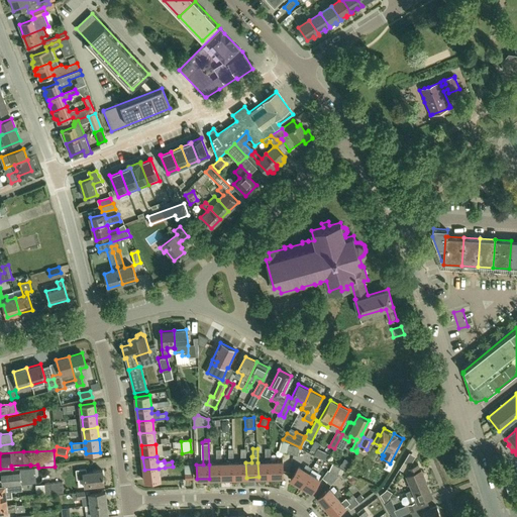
[(344,459),(340,468),(345,471),(349,462),(344,459)]
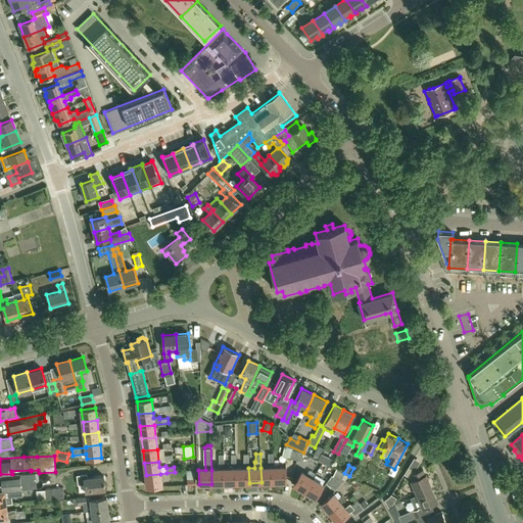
[(287,481),(286,470),(286,467),(274,468),(274,482),(287,481)]
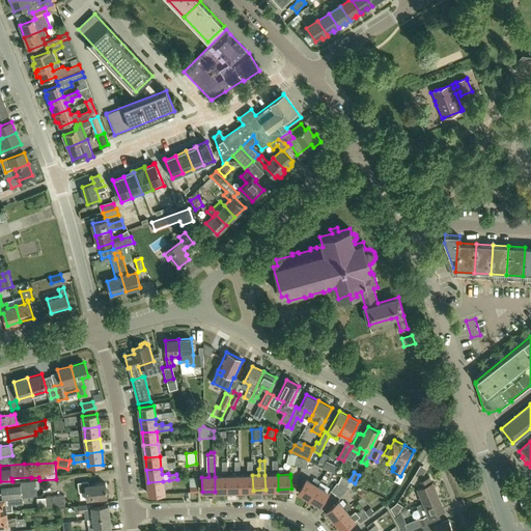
[(439,497),(432,482),(429,477),(421,480),(419,476),(415,474),(411,481),(417,485),(424,503),(439,497)]
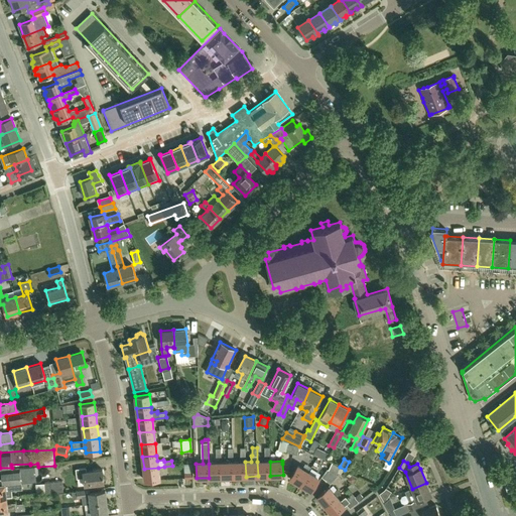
[(246,477),(245,462),(233,463),(234,477),(246,477)]
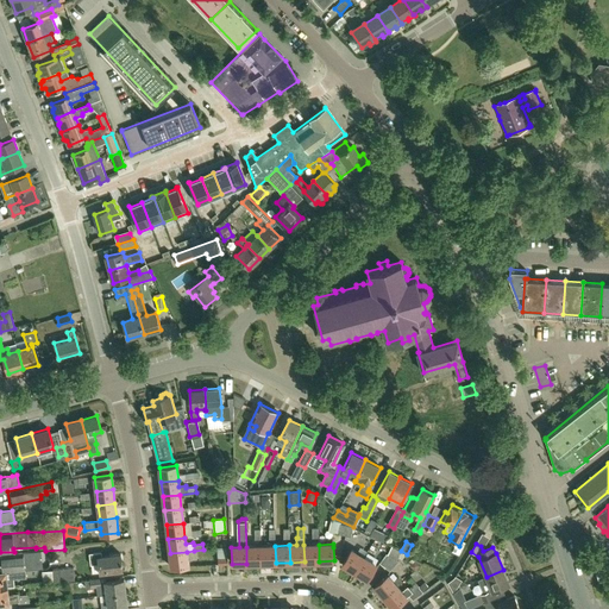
[(319,562),(319,545),(303,545),(305,562),(319,562)]
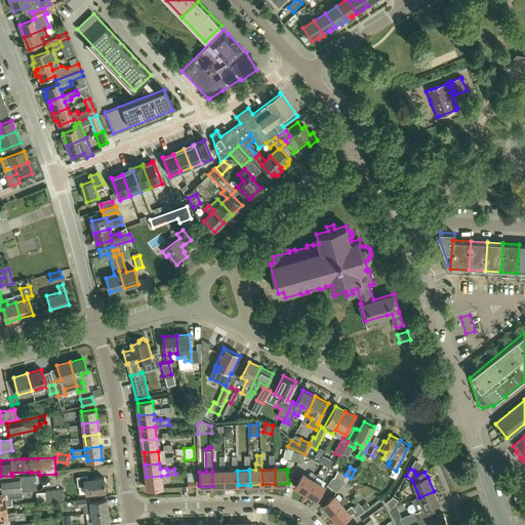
[(225,485),(225,471),(212,472),(212,486),(225,485)]
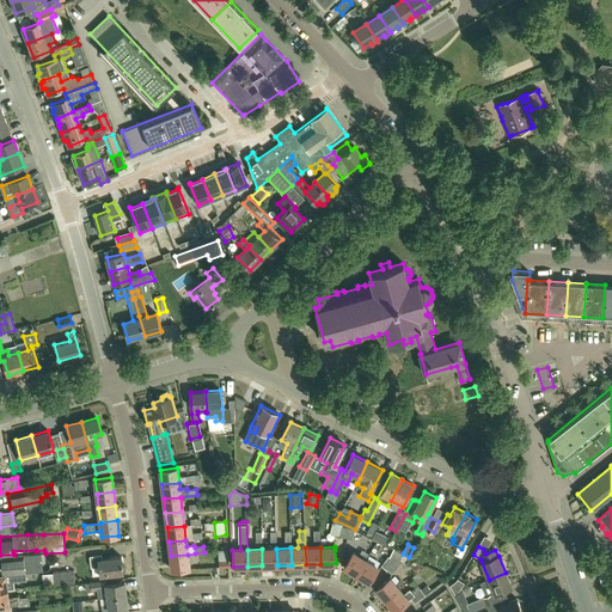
[(262,565),(277,565),(276,549),(262,549),(262,565)]
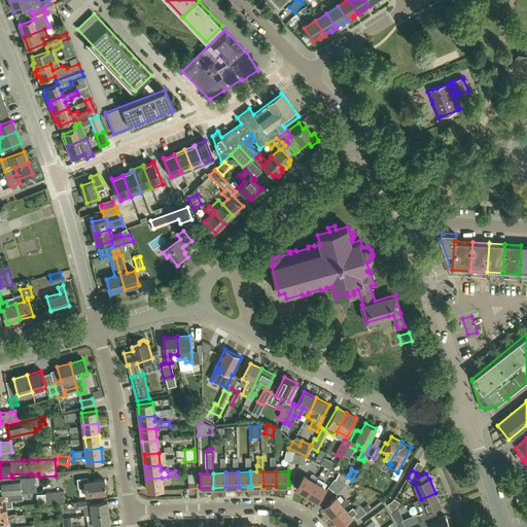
[(296,488),(307,495),(315,482),(304,476),(296,488)]
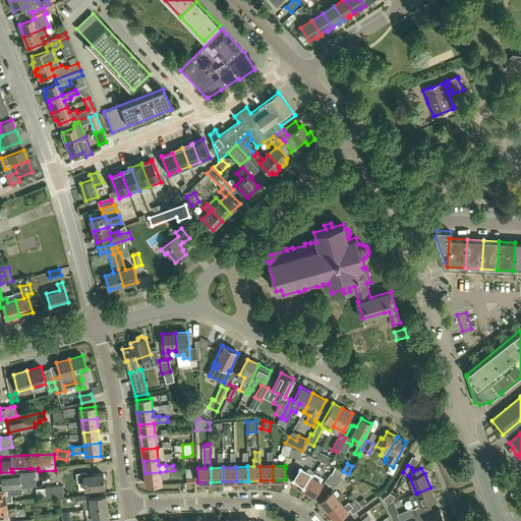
[(37,486),(36,471),(20,472),(12,473),(12,472),(0,472),(0,488),(8,488),(8,489),(21,488),(37,486)]
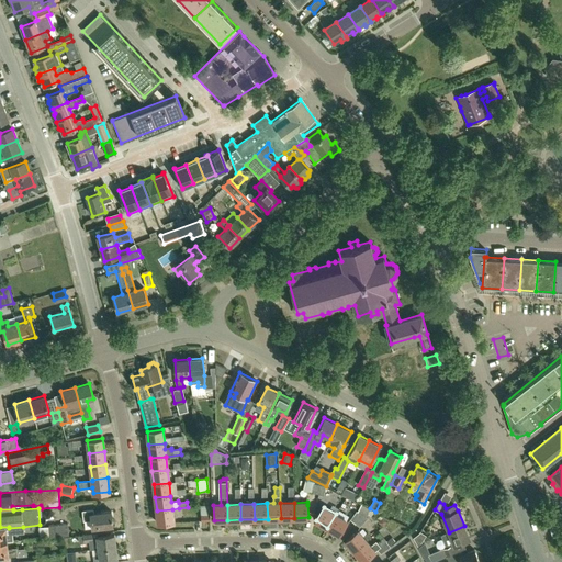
[(91,520),(92,528),(113,526),(112,512),(94,514),(93,509),(82,510),(83,521),(91,520)]
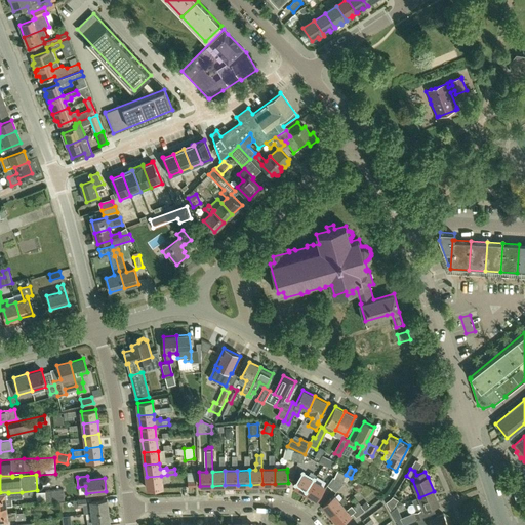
[(162,488),(161,476),(147,477),(148,490),(162,488)]
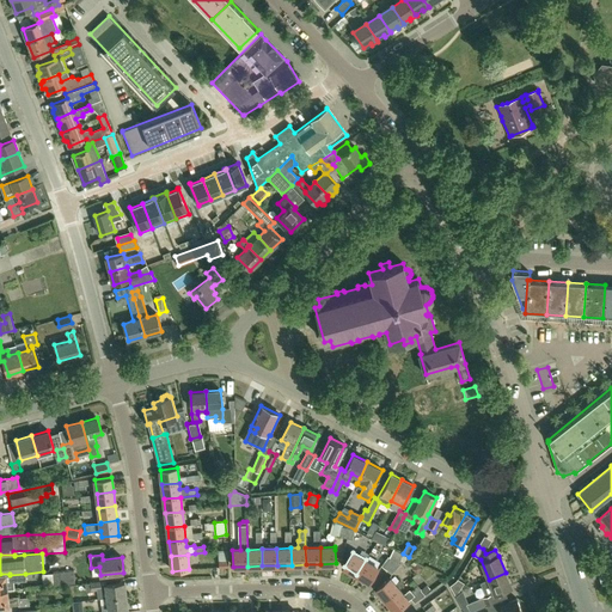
[(386,569),(395,560),(390,557),(389,557),(381,565),(386,569)]
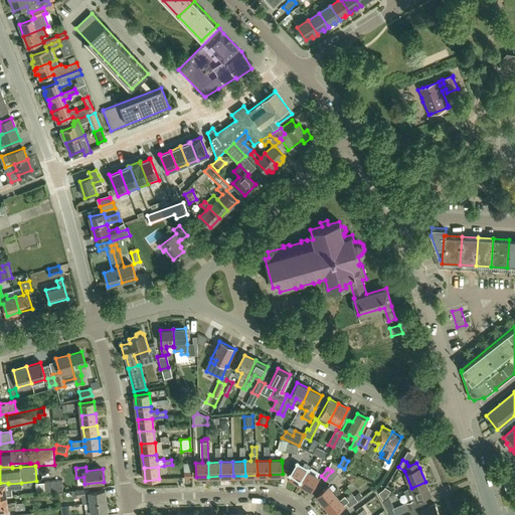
[(300,484),(310,490),(318,478),(308,471),(300,484)]
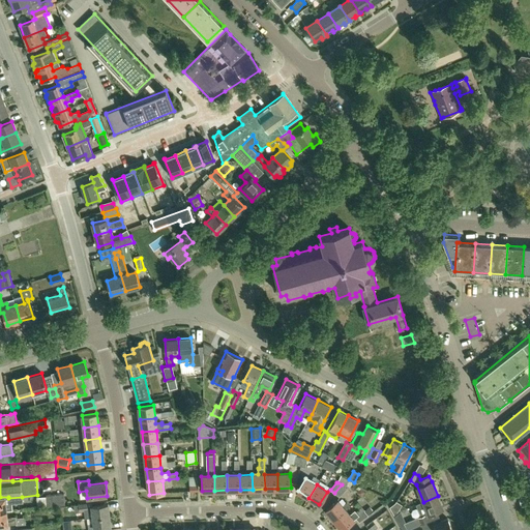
[(346,487),(342,484),(334,493),(340,497),(347,488),(346,487)]
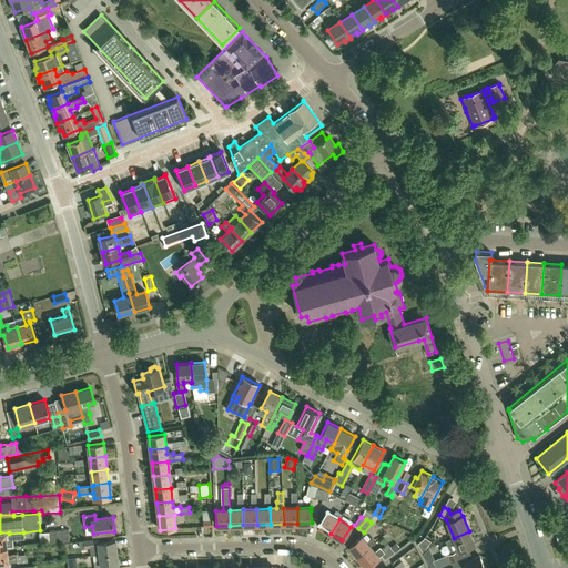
[(41,545),(50,544),(70,541),(69,529),(49,531),(49,533),(39,534),(41,545)]
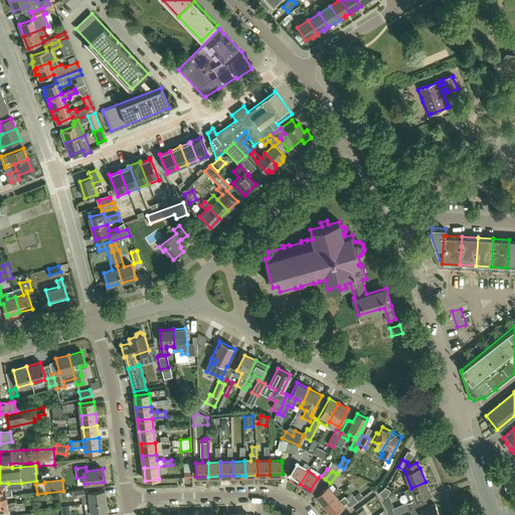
[(403,491),(408,502),(406,503),(409,510),(416,507),(414,501),(431,494),(425,482),(411,488),(403,491)]
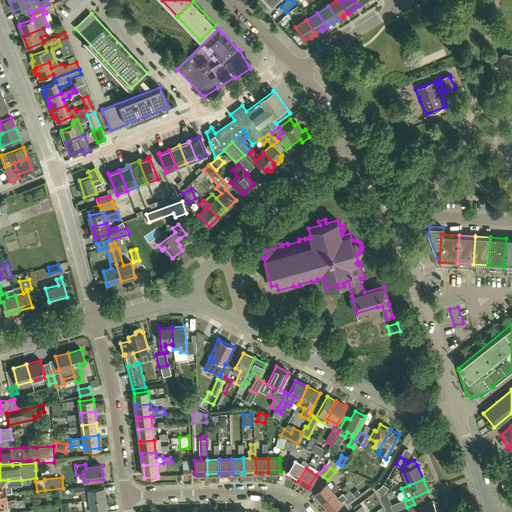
[(0,494),(6,493),(5,487),(21,485),(21,480),(8,481),(8,480),(0,480),(0,494)]
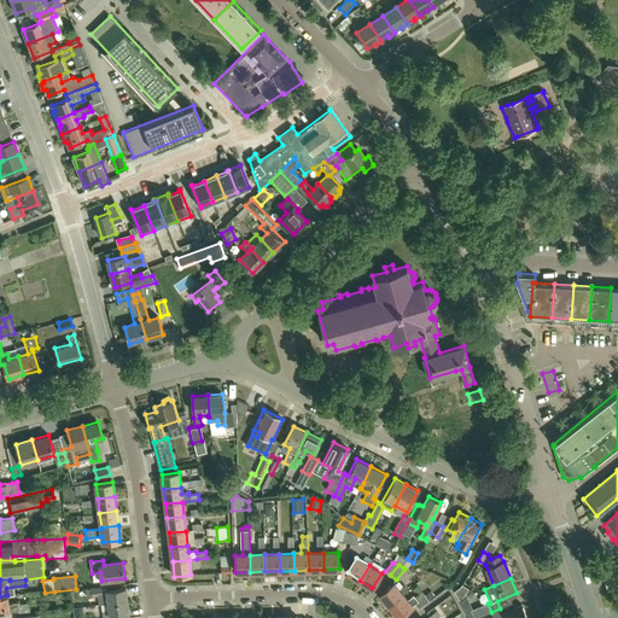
[(614,587),(612,579),(605,582),(607,592),(616,589),(614,587)]
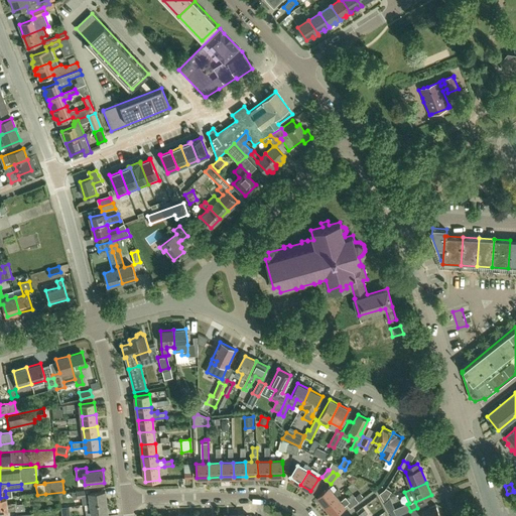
[(317,496),(326,506),(337,497),(337,496),(341,493),(338,489),(333,493),(329,487),(317,496)]
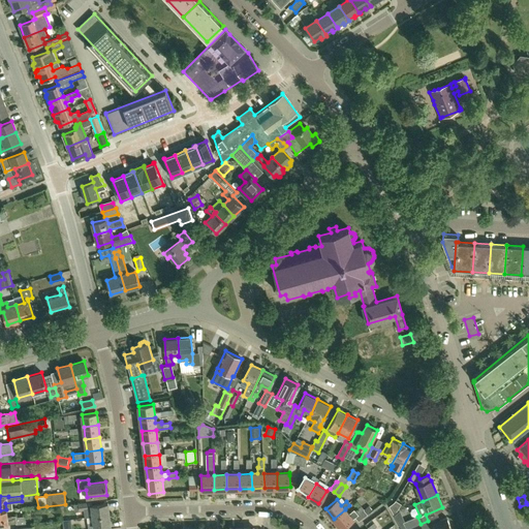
[(397,511),(401,505),(401,504),(396,501),(395,502),(390,506),(395,516),(397,511)]
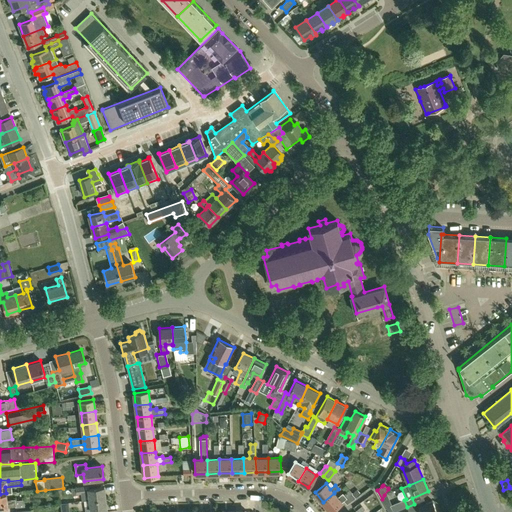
[(85,493),(84,486),(76,487),(77,494),(85,493)]
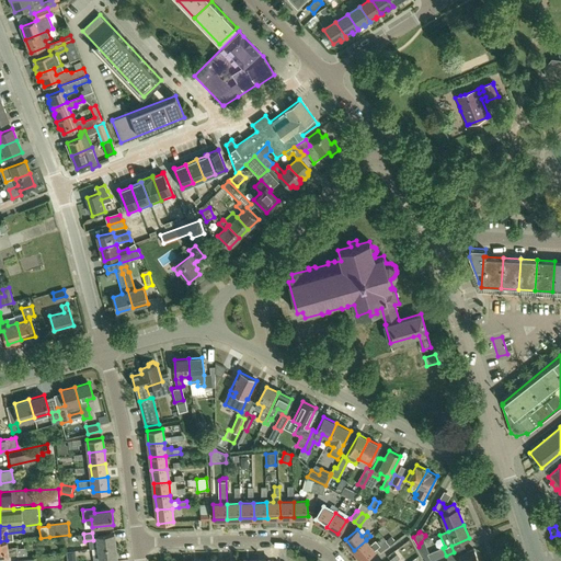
[(115,546),(114,534),(96,536),(98,548),(115,546)]
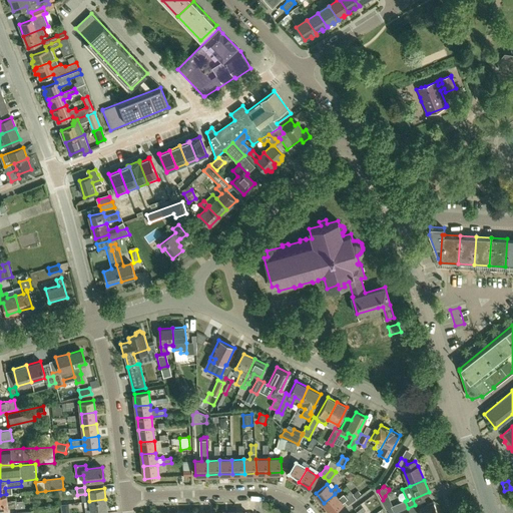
[(358,491),(353,495),(356,499),(361,495),(358,491)]
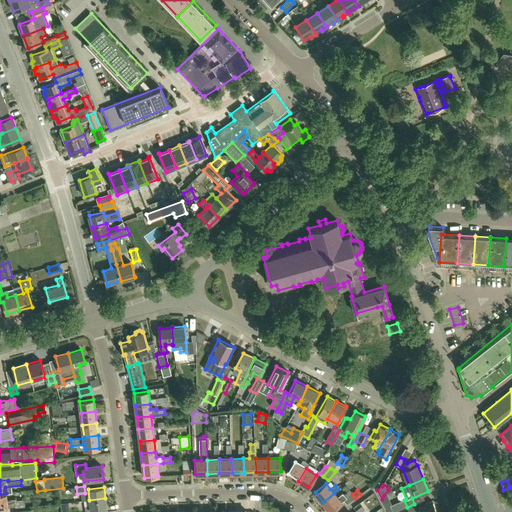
[(391,499),(401,494),(400,490),(389,495),(391,499)]
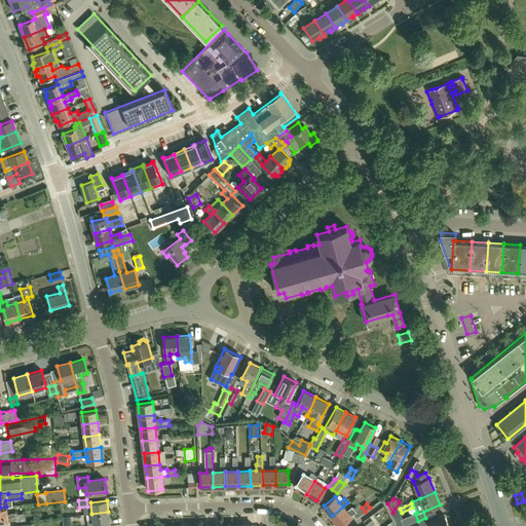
[(15,520),(15,513),(6,514),(6,506),(0,508),(0,521),(7,521),(7,520),(15,520)]
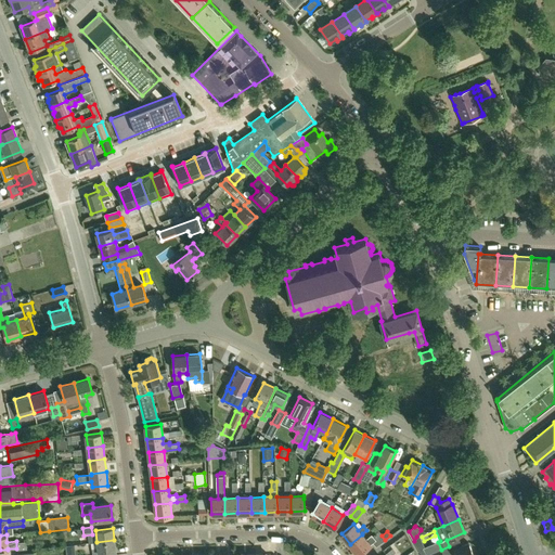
[(350,544),(359,554),(371,544),(373,542),(376,546),(385,540),(382,536),(375,540),(371,534),(365,539),(362,534),(350,544)]
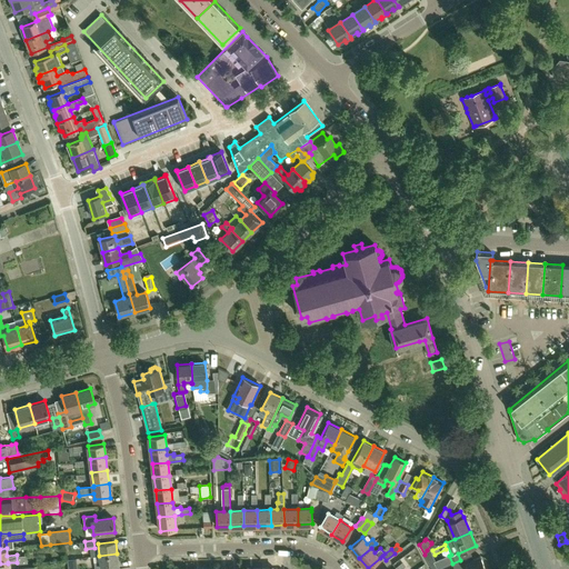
[(119,566),(117,553),(99,556),(101,568),(119,566)]
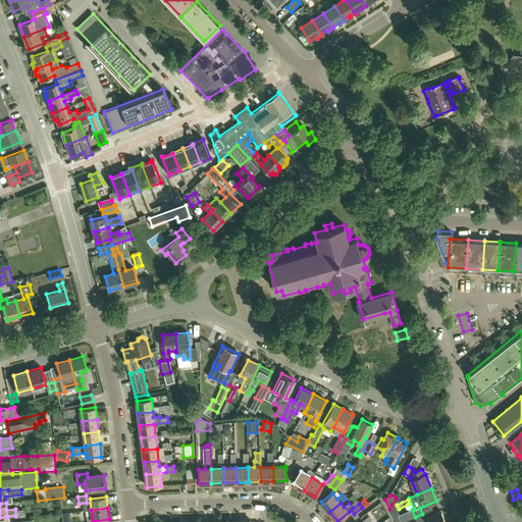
[(415,517),(412,510),(397,517),(399,521),(403,521),(414,517),(415,517)]
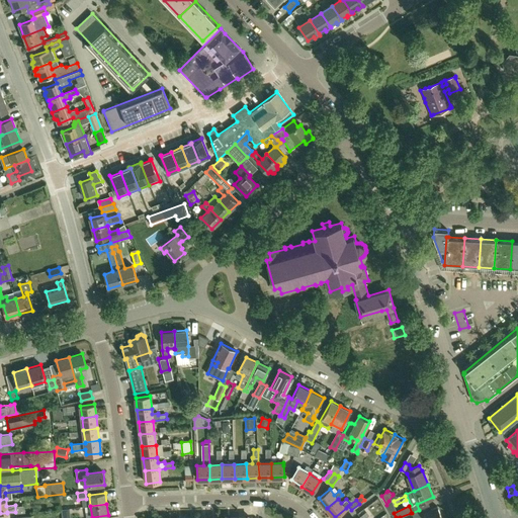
[(437,507),(413,517),(411,513),(400,517),(441,517),(442,517),(437,507)]
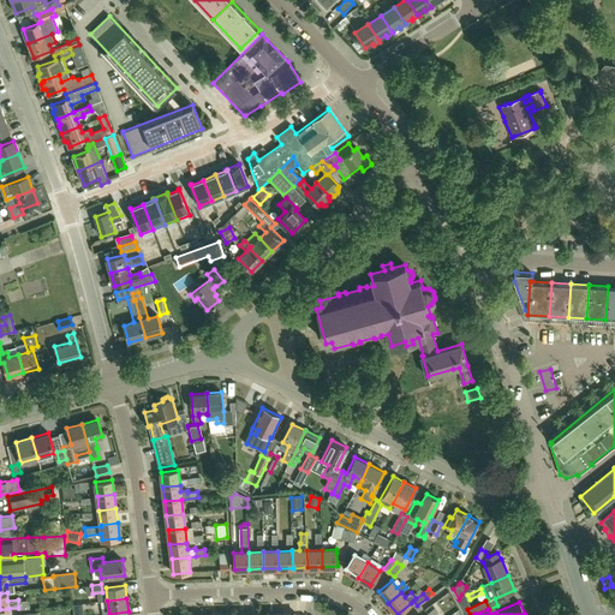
[(83,614),(83,604),(73,605),(73,614),(83,614)]
